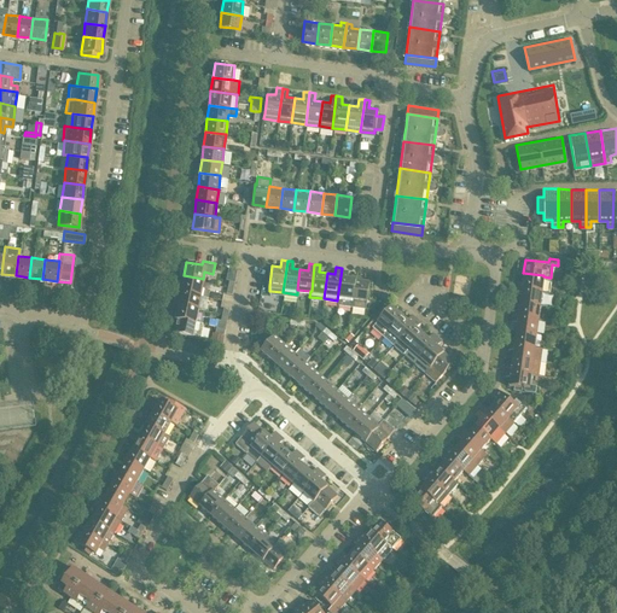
[(337,301),(337,303),(350,304),(351,297),(355,276),(347,275),(348,268),(342,268),(337,301)]
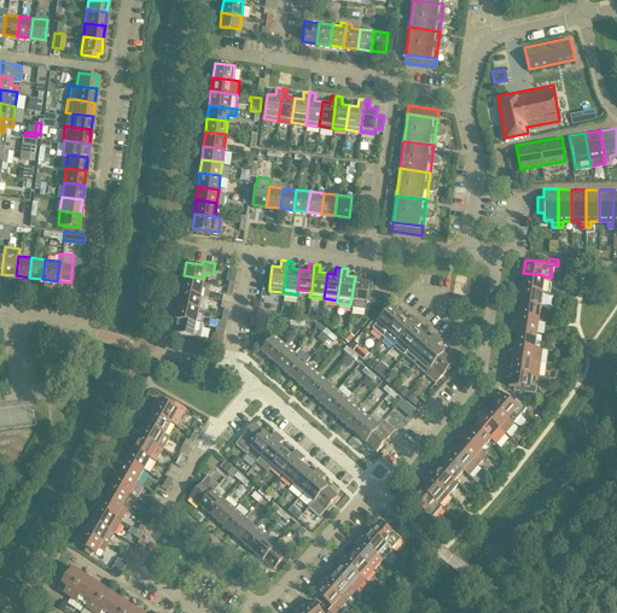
[(514,280),(514,286),(548,291),(549,278),(543,276),(543,275),(523,273),(522,281),(514,280)]
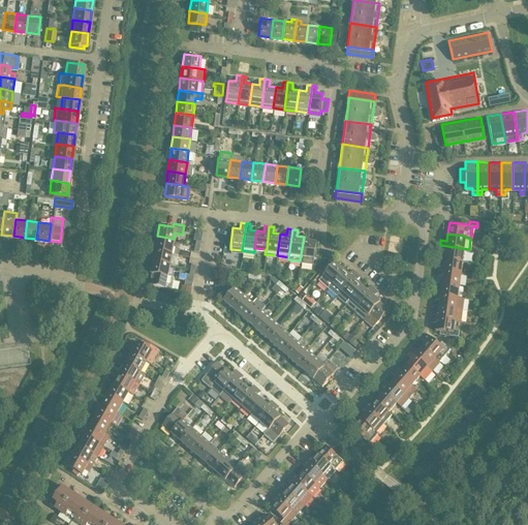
[(157,236),(154,247),(172,251),(178,252),(179,246),(173,245),(174,239),(157,236)]
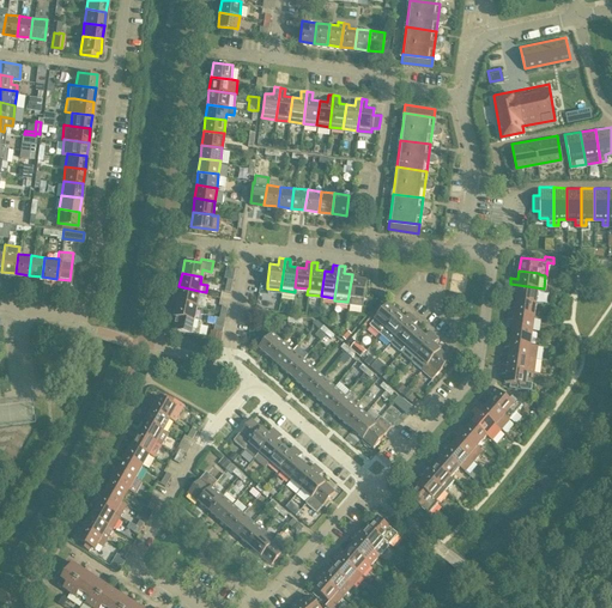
[(349,295),(347,302),(362,304),(365,277),(352,274),(349,295)]
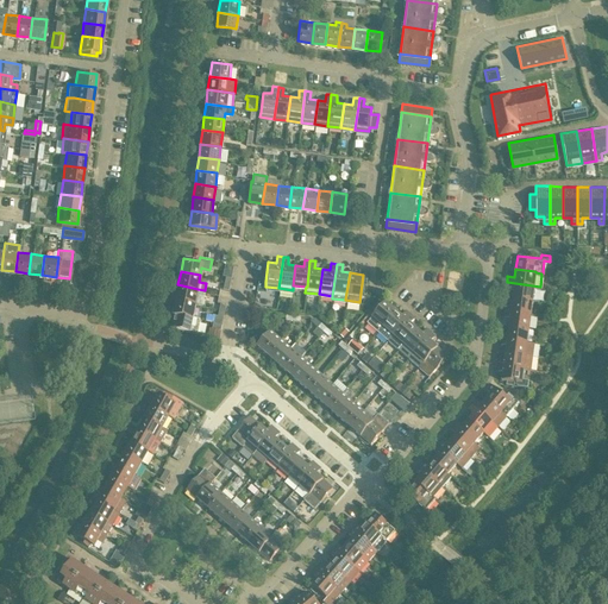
[(507,282),(506,288),(513,289),(512,296),(532,299),(538,300),(540,287),(507,282)]
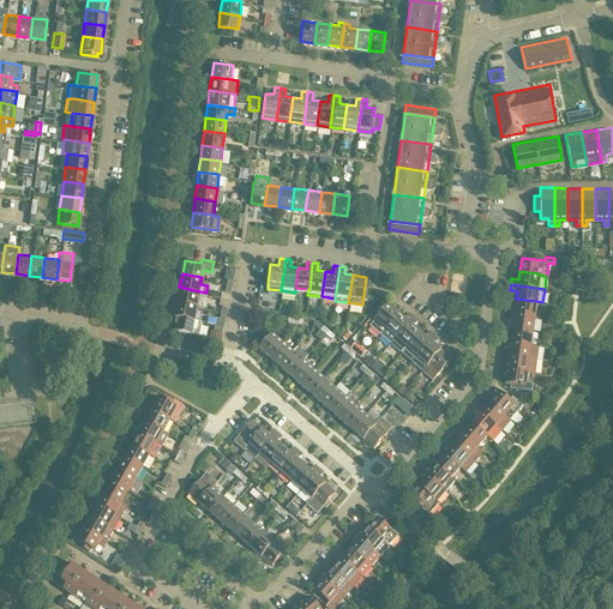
[(179,287),(176,301),(197,305),(199,291),(179,287)]
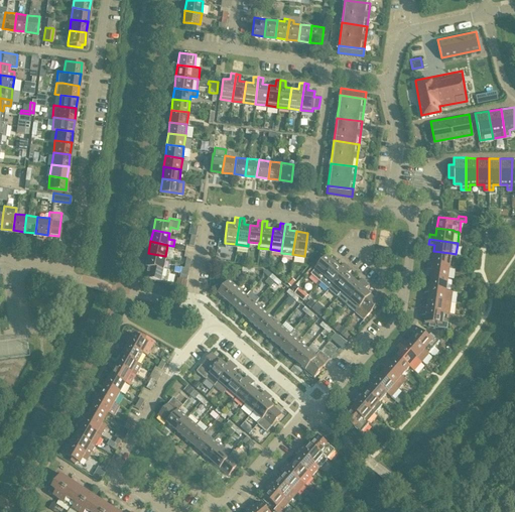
[(451,253),(433,251),(432,258),(426,257),(425,262),(448,265),(451,253)]
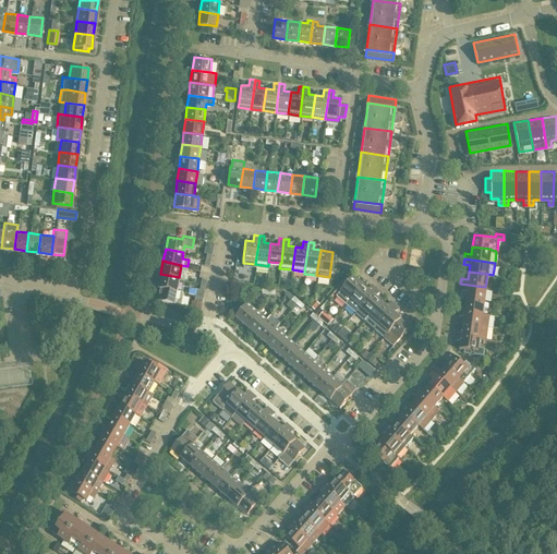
[(160,274),(158,286),(176,289),(179,277),(160,274)]
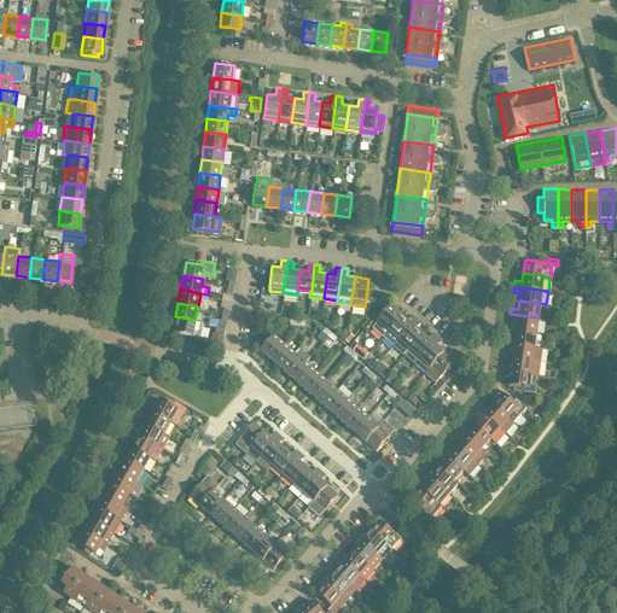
[(390,303),(377,319),(373,323),(373,327),(383,334),(401,313),(390,303)]
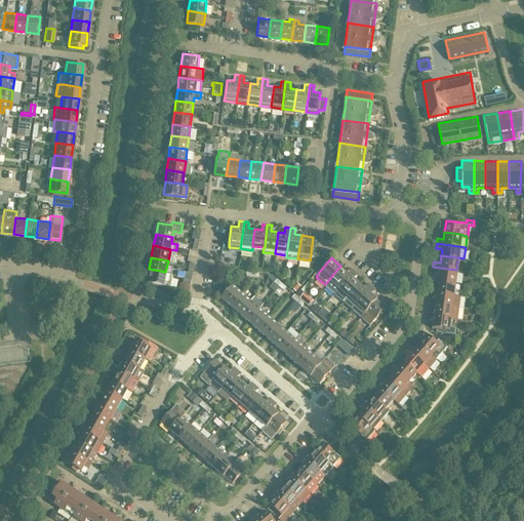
[(346,271),(340,266),(325,284),(333,291),(353,269),(350,266),(346,271)]
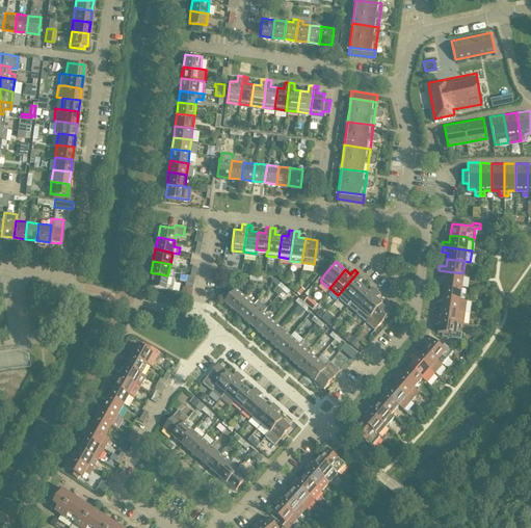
[(462,273),(439,270),(439,274),(445,275),(444,283),(461,285),(462,273)]
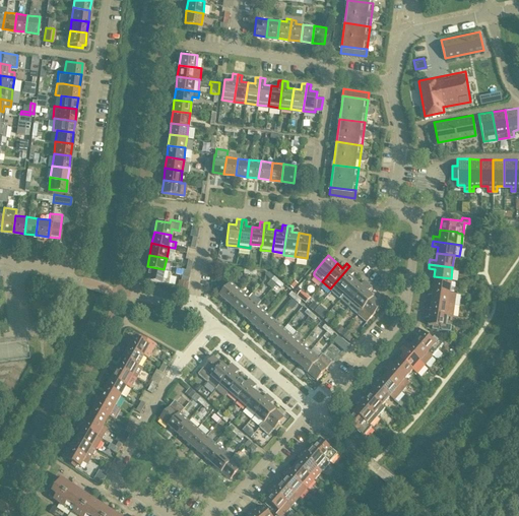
[(164,269),(147,266),(144,277),(168,282),(171,270),(164,269)]
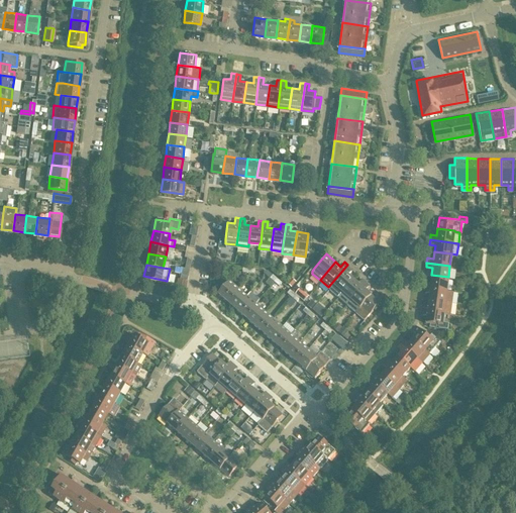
[(347,265),(328,287),(337,295),(352,277),(347,273),(351,268),(347,265)]
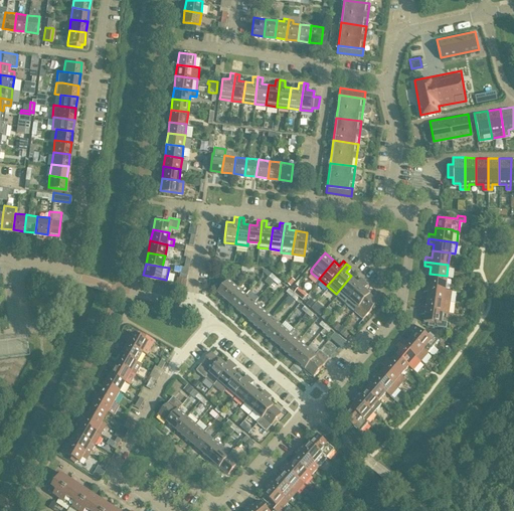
[(422,280),(421,285),(445,287),(447,276),(430,274),(429,281),(422,280)]
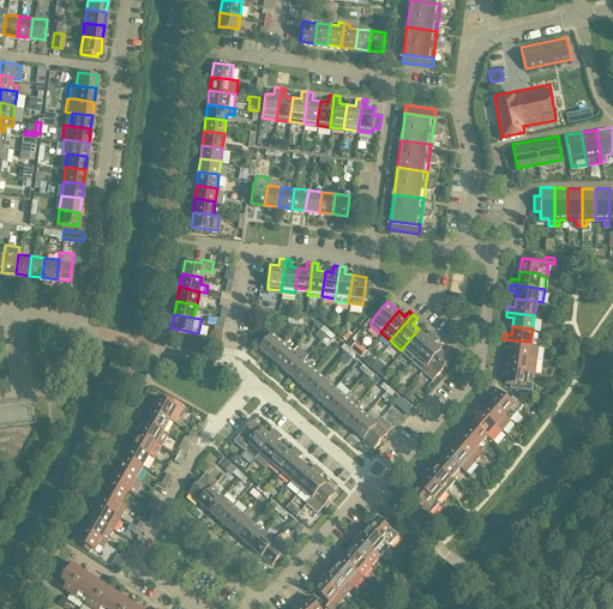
[(220,342),(222,330),(210,327),(208,339),(220,342)]
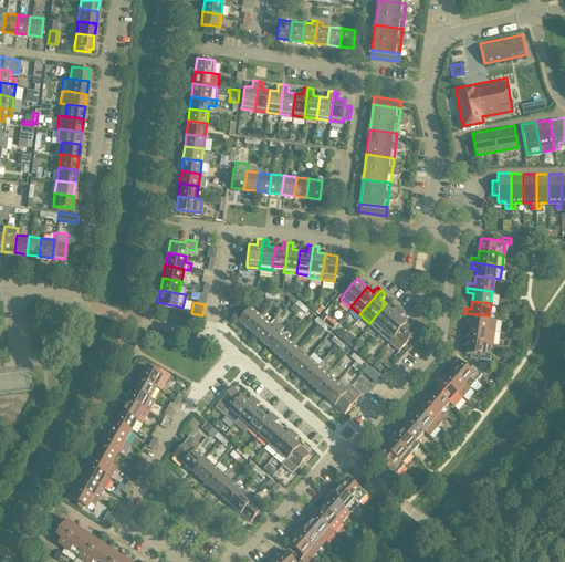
[(318,302),(314,308),(318,312),(324,306),(318,302)]
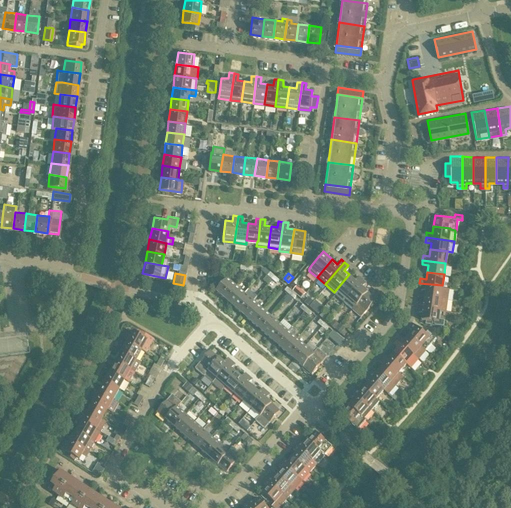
[(354,279),(349,274),(334,292),(342,299),(361,277),(358,274),(354,279)]
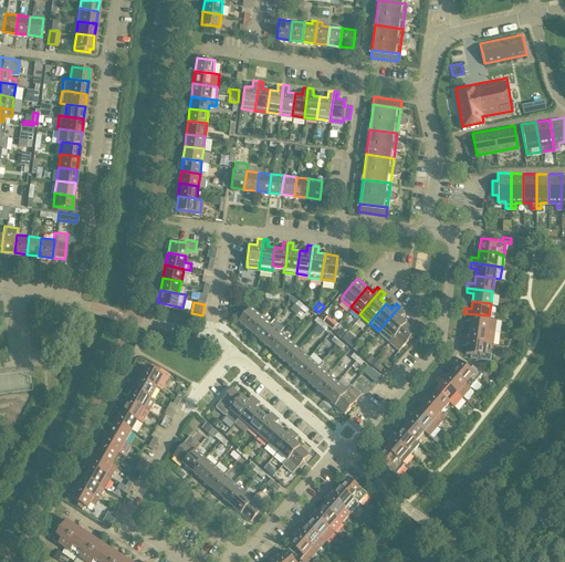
[(248,328),(260,313),(250,305),(238,319),(248,328)]
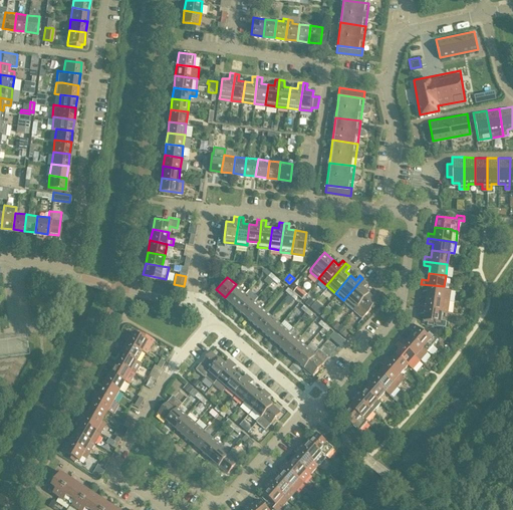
[(362,278),(343,300),(352,307),(356,302),(357,303),(368,290),(362,286),(366,281),(362,278)]
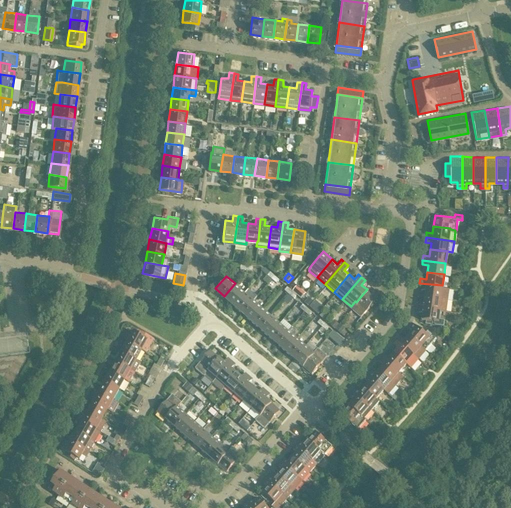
[(9,282),(0,286),(0,349),(36,328),(9,282)]
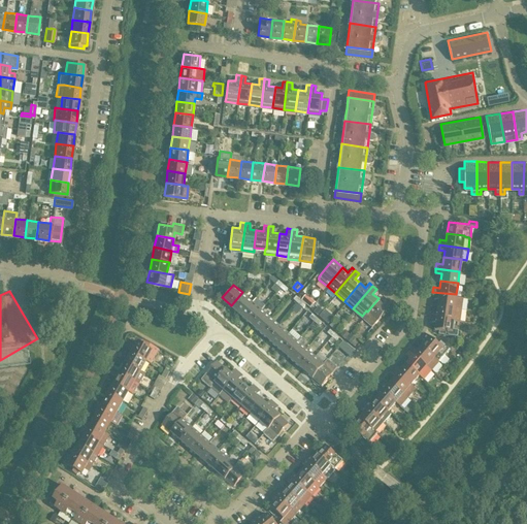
[(242,292),(231,305),(240,314),(252,300),(242,292)]
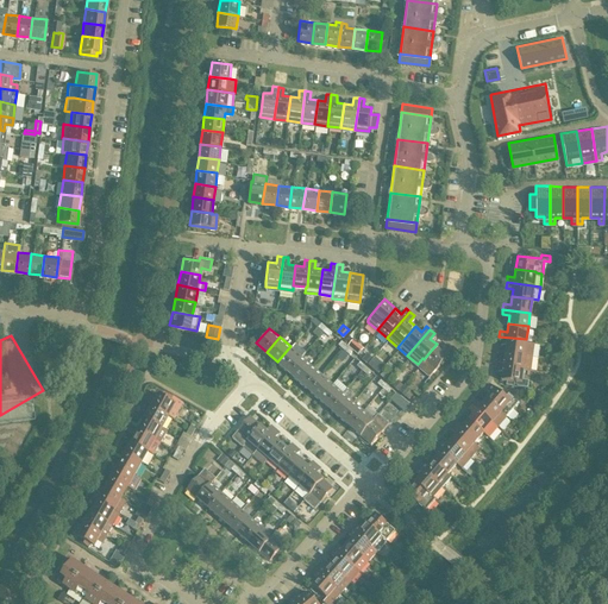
[(363,345),(352,337),(346,343),(357,352),(363,345)]
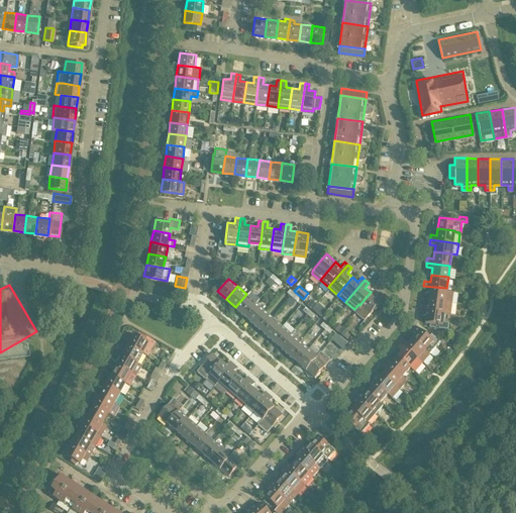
[(446,288),(423,286),(423,290),(429,291),(428,298),(450,301),(452,289),(446,289),(446,288)]
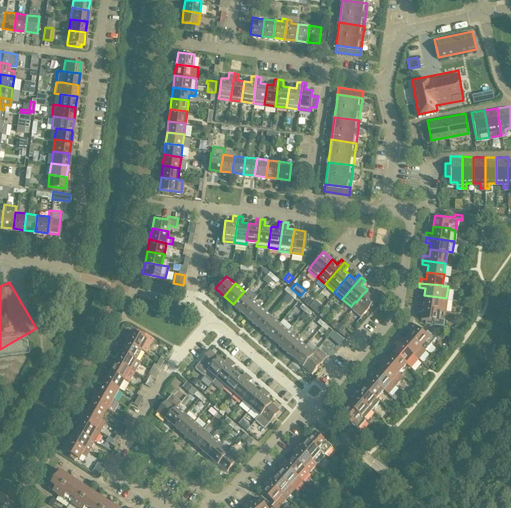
[(244,291),(233,304),(241,311),(252,298),(256,294),(247,287),(244,291)]
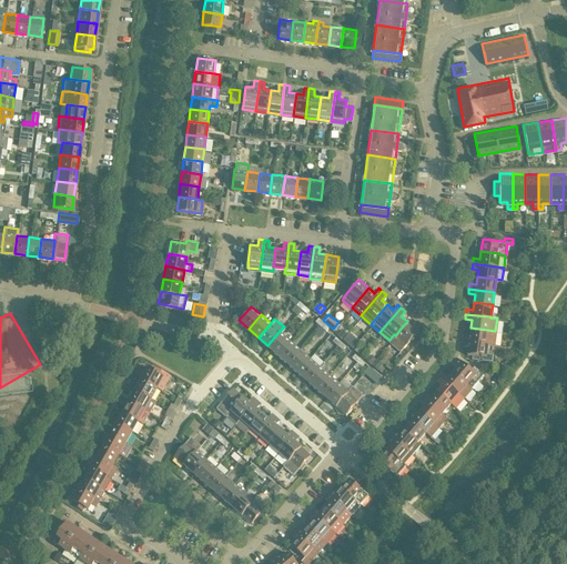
[(394,334),(390,340),(400,350),(416,330),(407,321),(395,335),(394,334)]
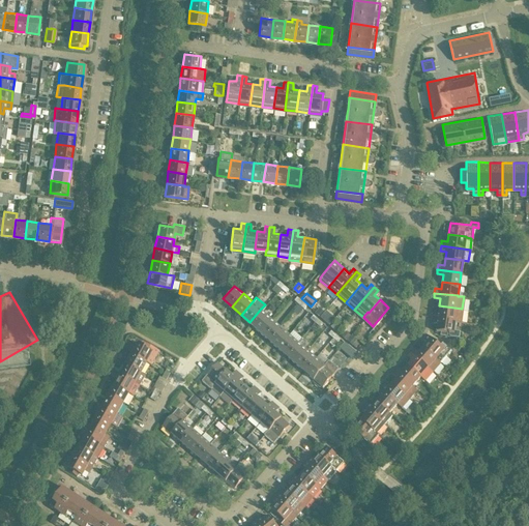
[(324,310),(319,304),(314,311),(319,315),(324,310)]
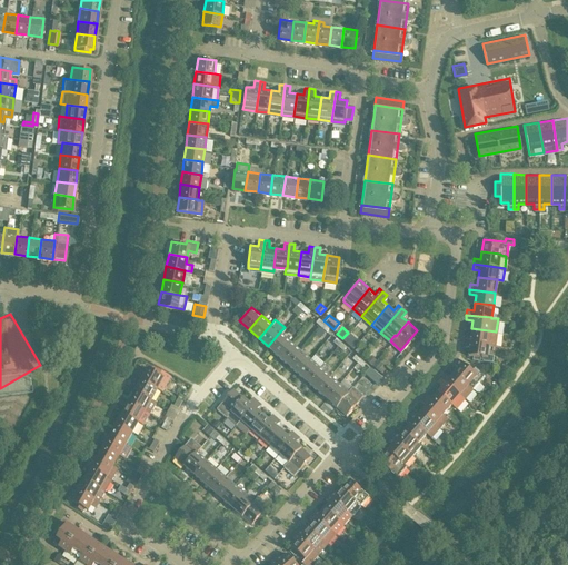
[(496,331),(471,328),(470,335),(464,334),(462,339),(488,343),(495,344),(496,331)]
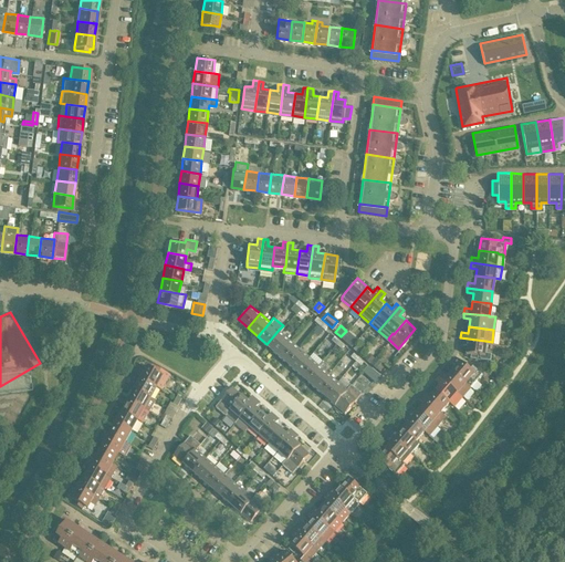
[(279,330),(267,344),(276,353),(289,339),(279,330)]
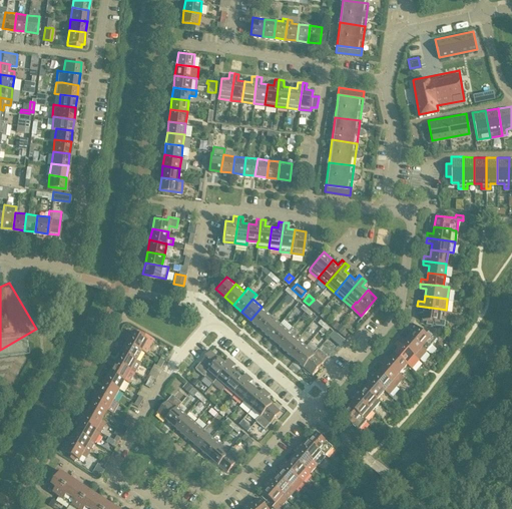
[(440,309),(417,306),(417,311),(423,312),(422,319),(426,319),(426,322),(444,325),(445,319),(439,318),(440,309)]
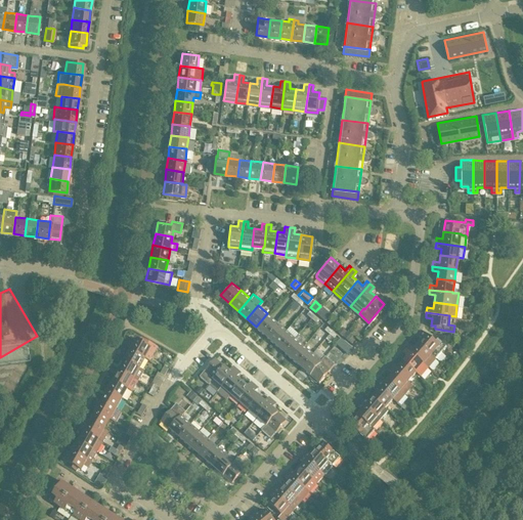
[(276,320),(267,313),(256,327),(264,334),(276,320)]
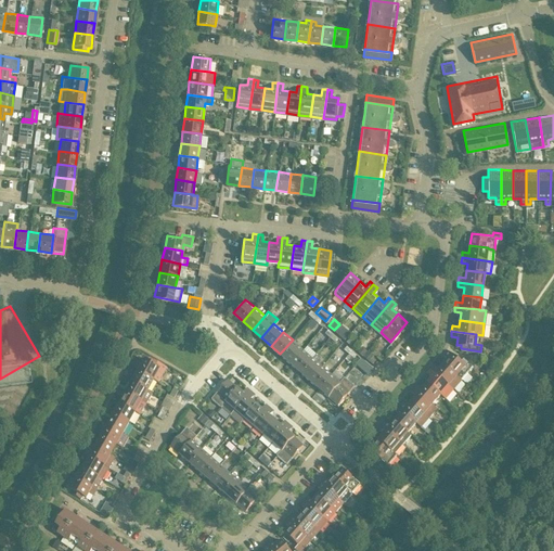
[(301,348),(293,340),(280,354),(290,362),(301,348)]
